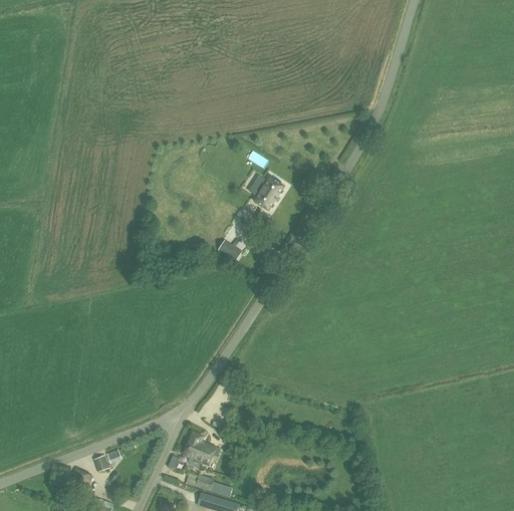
[(255,199),(269,208),(285,184),(270,175),(264,184),(263,182),(259,189),(260,190),(255,199)]
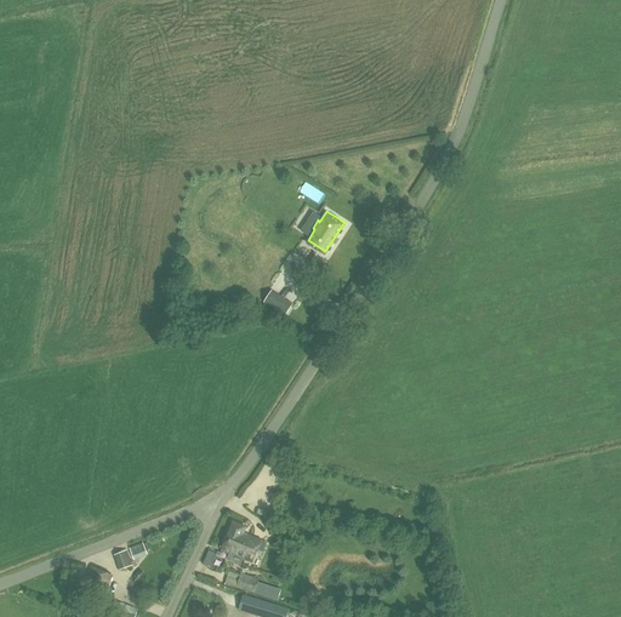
[(285,312),(292,301),(272,287),(265,298),(285,312)]
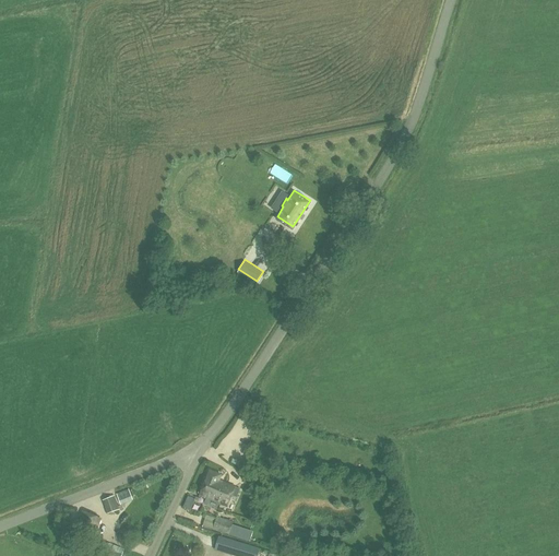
[(257,413),(242,406),(239,414),(253,421),(257,413)]
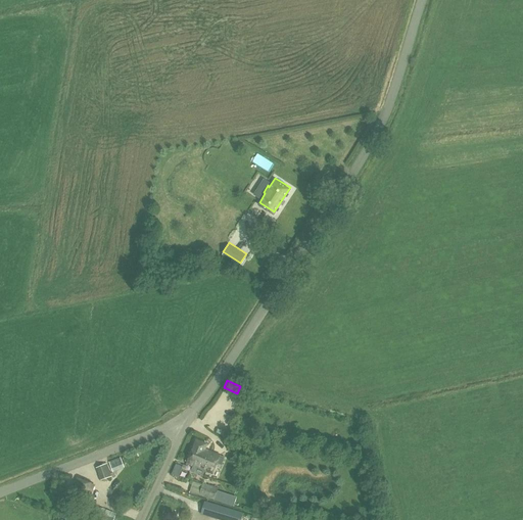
[(187,460),(205,468),(206,463),(205,462),(210,448),(205,446),(207,441),(197,437),(187,460)]
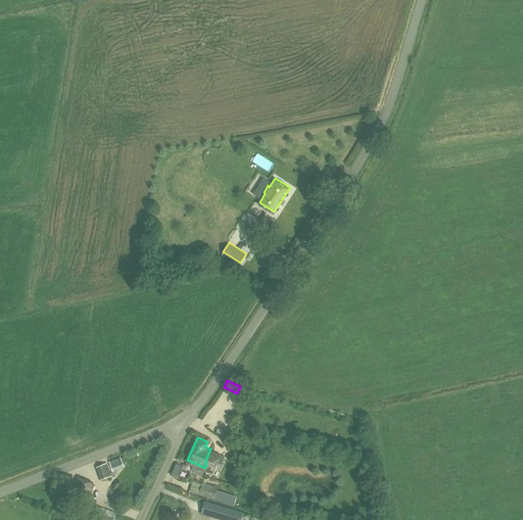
[(206,463),(205,468),(212,471),(217,460),(222,462),(225,454),(210,448),(205,462),(206,463)]
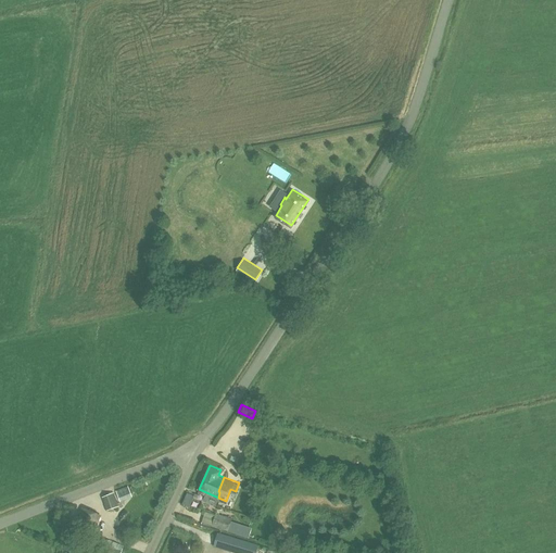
[(116,487),(119,497),(129,493),(126,484),(116,487)]
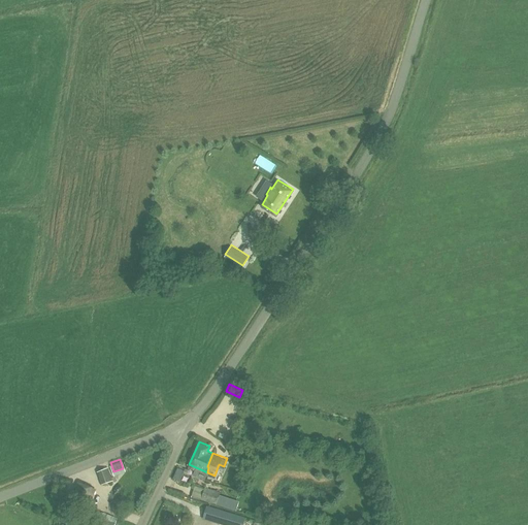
[(97,469),(102,483),(113,478),(108,465),(97,469)]
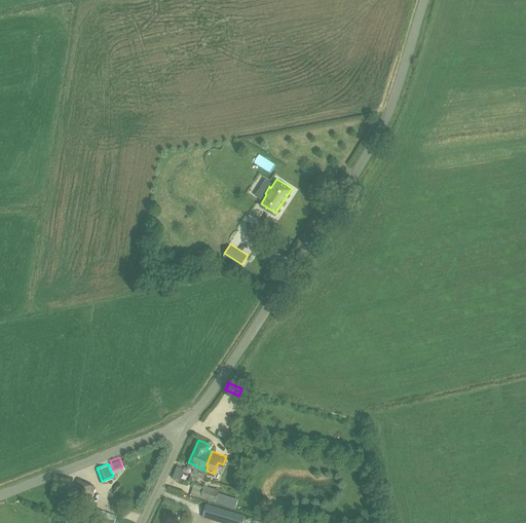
[(70,496),(87,503),(95,485),(77,478),(70,496)]
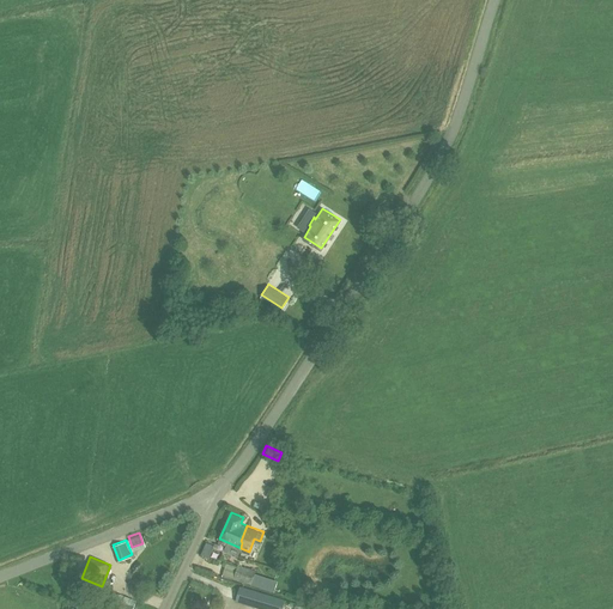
[(234,576),(237,565),(226,561),(223,572),(234,576)]
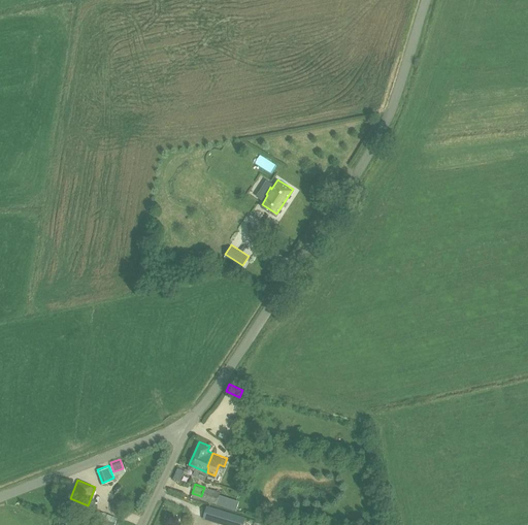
[(205,486),(204,487),(201,496),(217,501),(220,490),(205,486)]
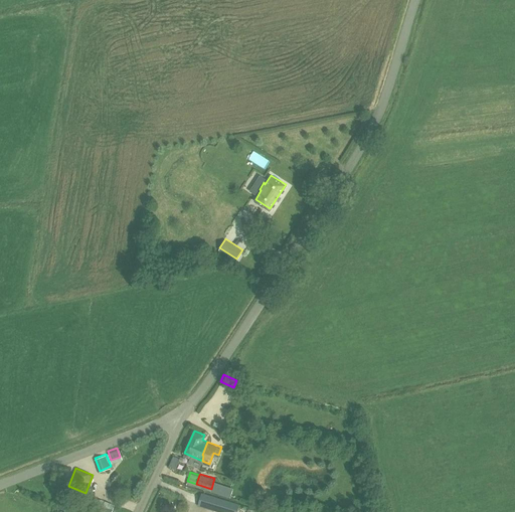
[(207,507),(224,511),(225,511),(230,499),(211,494),(207,507)]
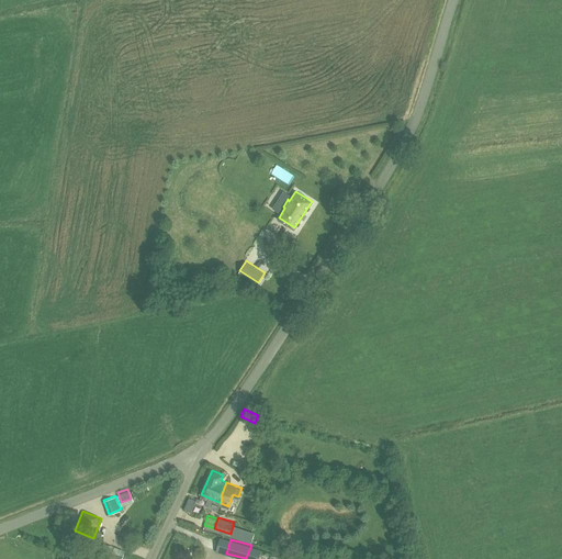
[(104,555),(115,558),(121,558),(125,549),(109,543),(104,555)]
